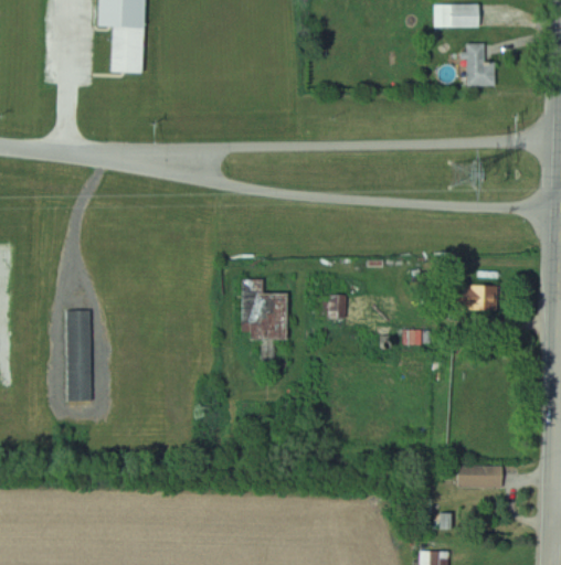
[(145,0),(96,0),(96,27),(113,27),(112,72),(144,73),(145,0)]
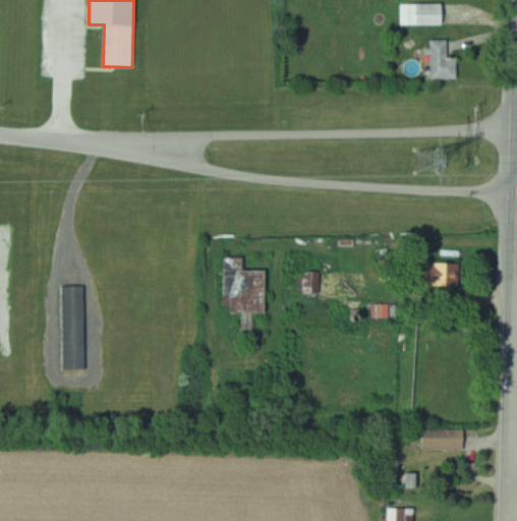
[(398,25),(442,25),(442,3),(398,3),(398,25)]
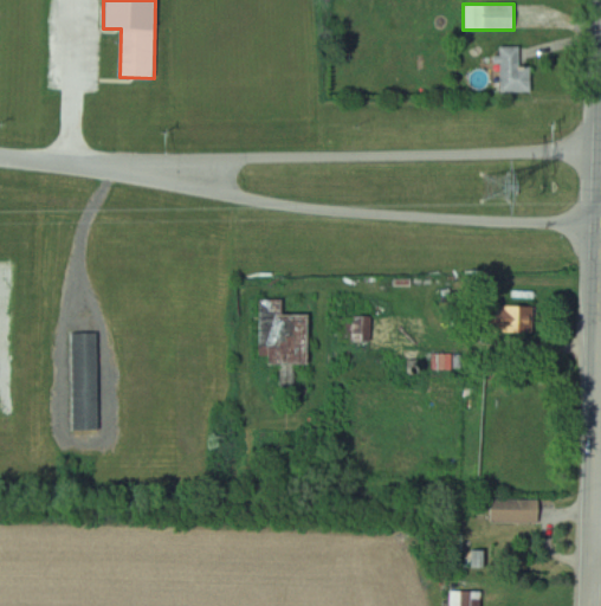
[(530,68),(517,68),(517,46),(498,46),(498,92),(530,92),(530,68)]
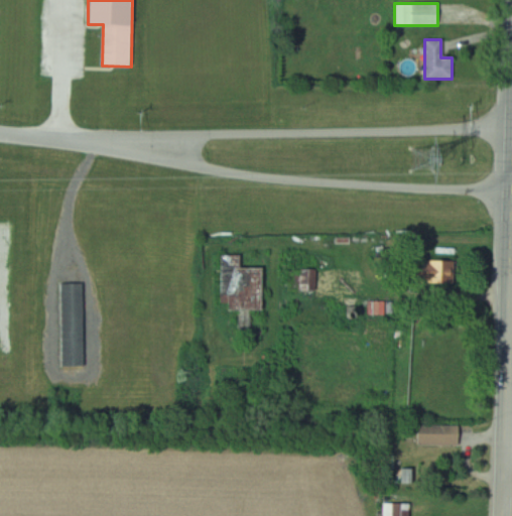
[(229,310),(263,310),(263,268),(239,268),(239,256),(219,256),(219,303),(229,303),(229,310)]
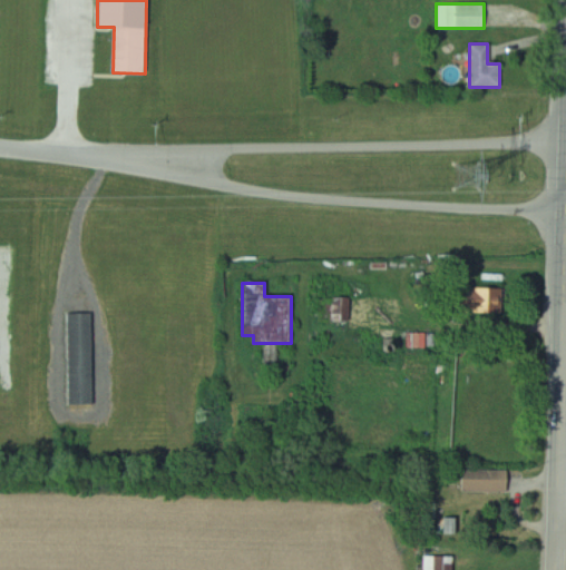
[(501,288),(462,288),(462,313),(501,313),(501,288)]
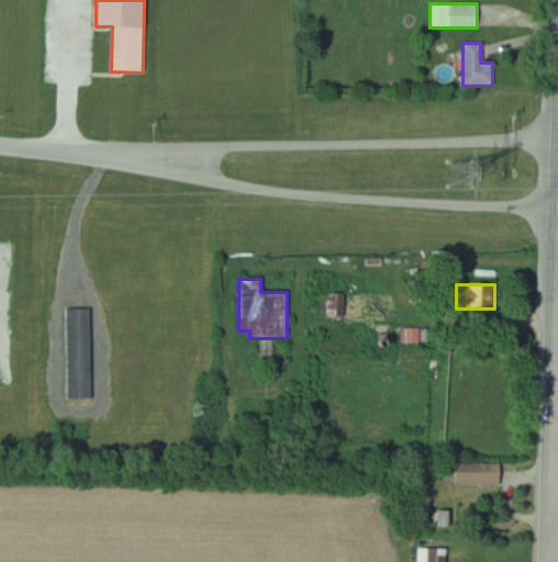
[(344,294),(314,294),(314,317),(344,317),(344,294)]
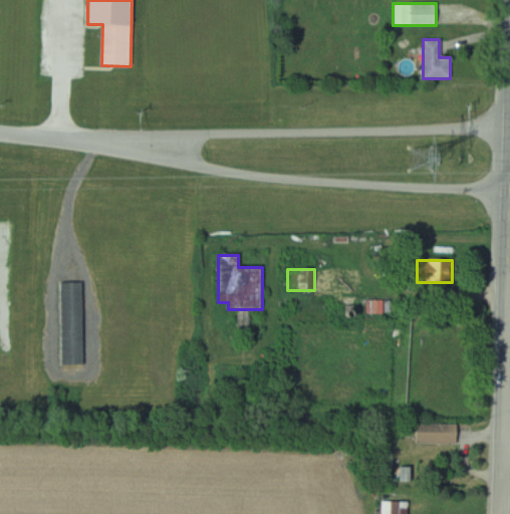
[(81,363),(81,283),(60,283),(60,363),(81,363)]
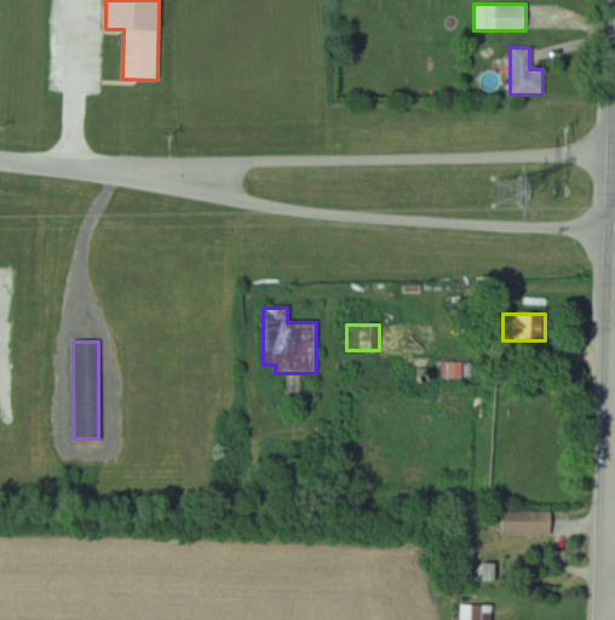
[(550,511),(501,511),(501,535),(550,535),(550,511)]
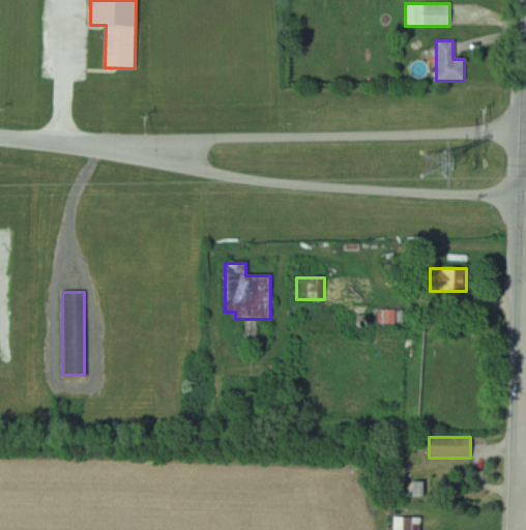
[(418,529),(418,518),(390,518),(390,529),(418,529)]
